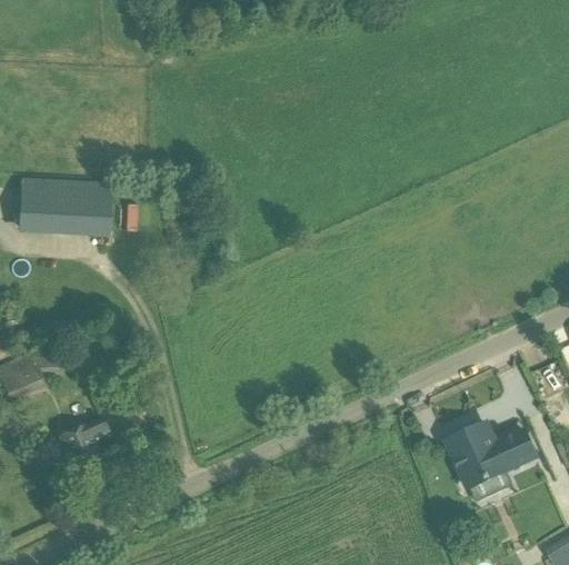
[(18,233),(109,237),(112,182),(21,177),(18,233)]
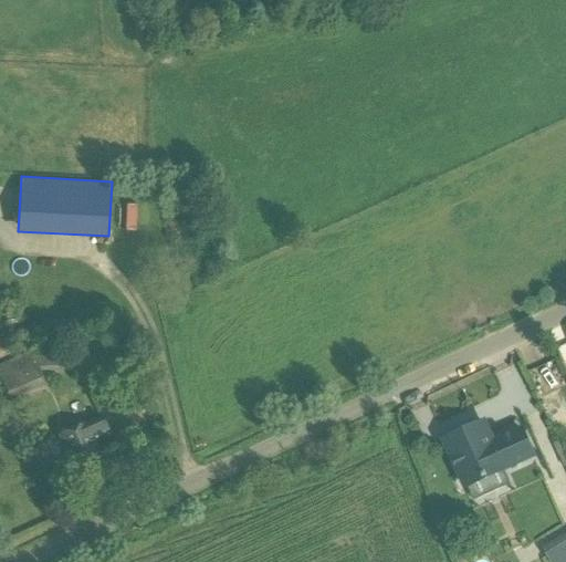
[(29,349),(29,351),(12,357),(13,362),(0,367),(0,375),(0,377),(35,361),(39,368),(63,367),(62,347),(29,349)]
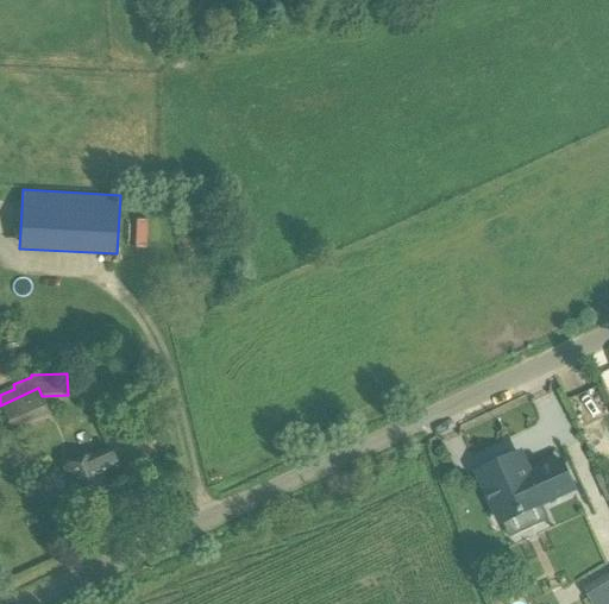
[(608,401),(604,390),(584,397),(596,429),(608,423),(608,401)]
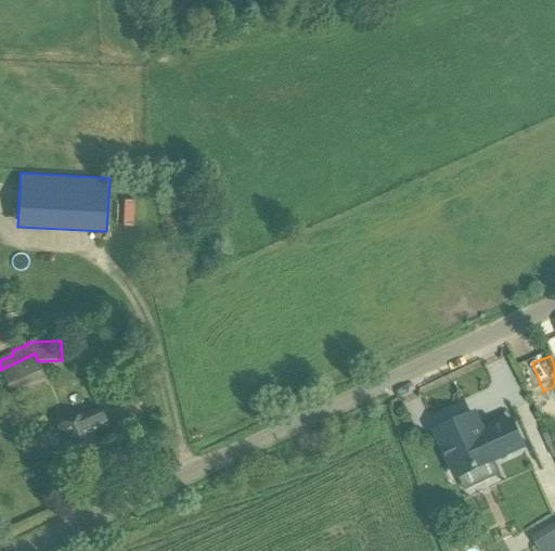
[(57,425),(74,460),(100,448),(92,432),(107,425),(99,407),(57,425)]
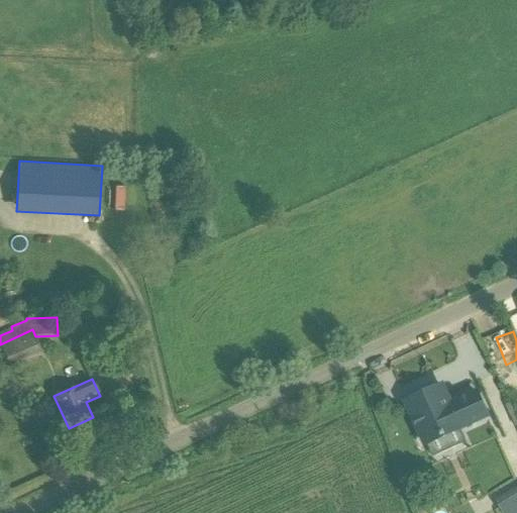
[(407,399),(427,442),(462,426),(461,425),(489,413),(478,390),(450,402),(442,383),(407,399)]
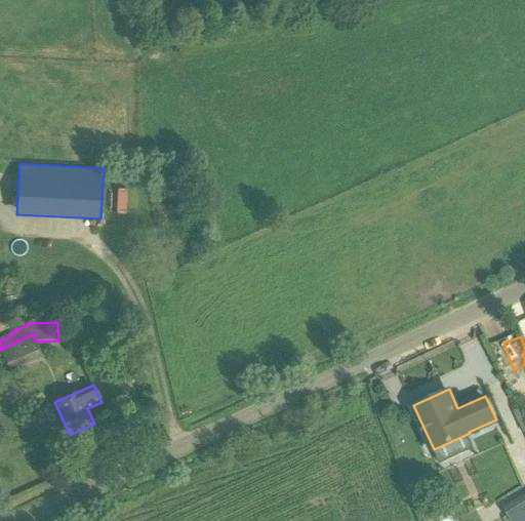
[(449,452),(455,469),(482,458),(476,442),(449,452)]
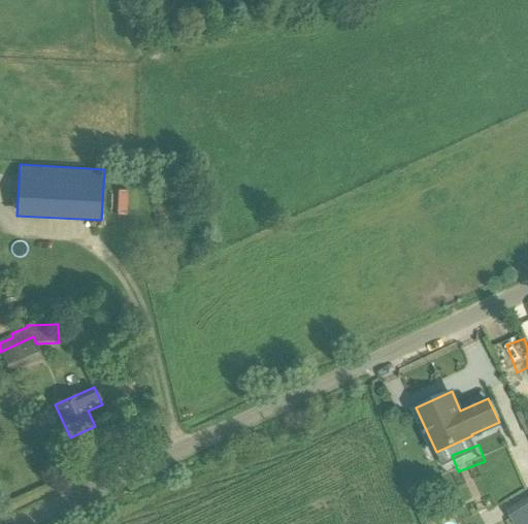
[(527,523),(527,501),(510,512),(517,523),(527,523)]
